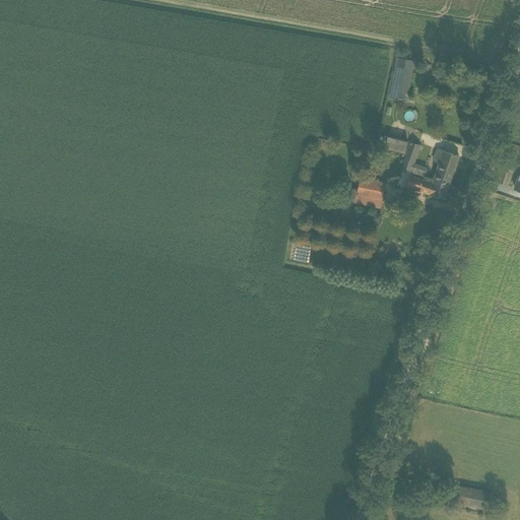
[(390,98),(406,101),(408,88),(413,63),(397,59),(390,98)]
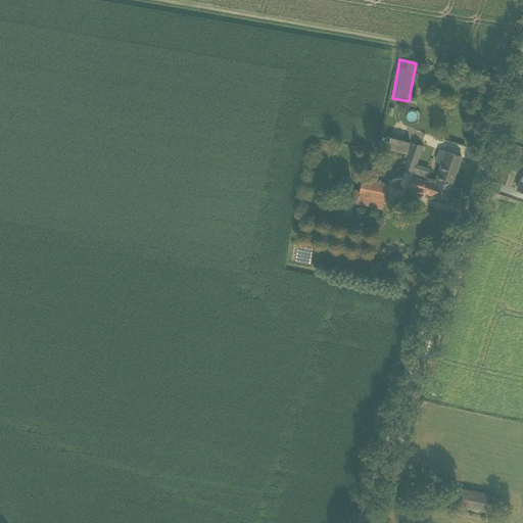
[(402,171),(413,174),(416,165),(422,146),(413,143),(402,171)]
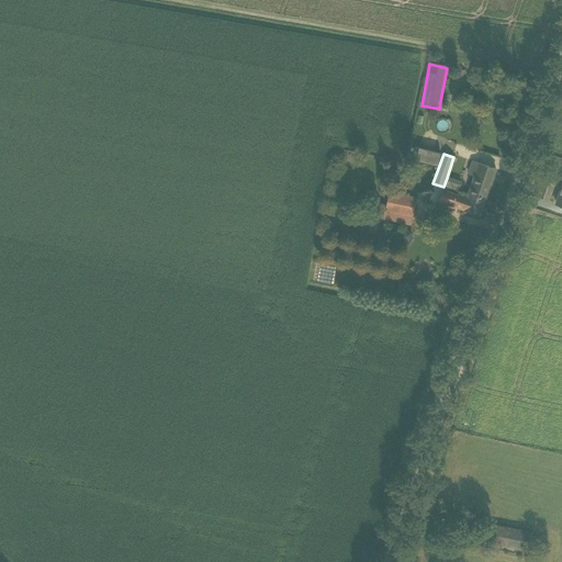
[(481,215),(496,169),(473,161),(469,173),(474,176),(469,195),(468,199),(444,190),(439,204),(453,209),(454,206),(463,209),(463,210),(481,215)]
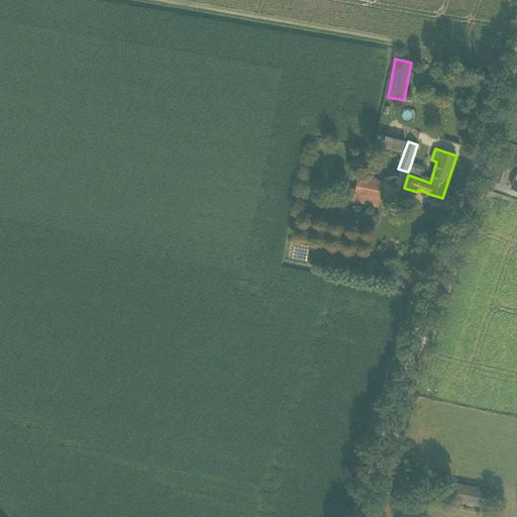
[(357,177),(354,193),(352,203),(378,207),(383,182),(357,177)]
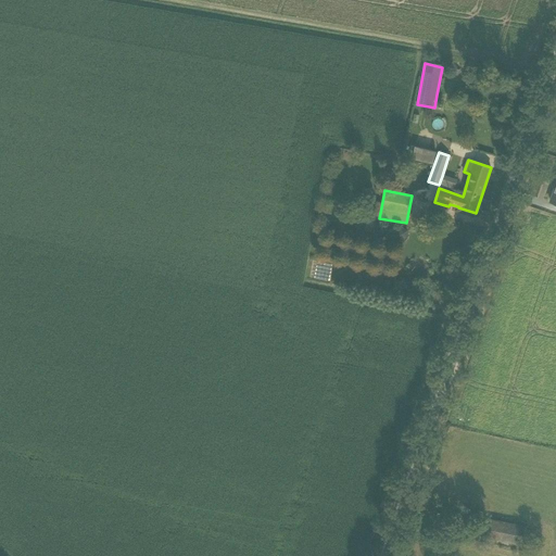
[(482,536),(514,543),(518,525),(485,518),(482,536)]
